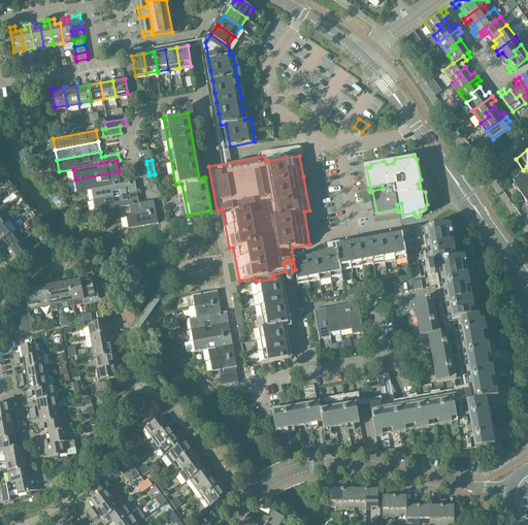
[(77,191),(92,188),(120,183),(119,178),(120,178),(119,171),(75,179),(77,191)]
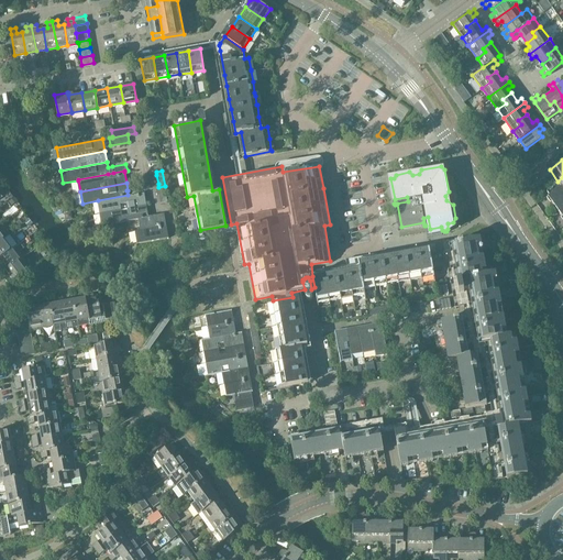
[(548,195),(562,216),(562,187),(561,185),(555,188),(553,185),(547,189),(550,193),(548,195)]
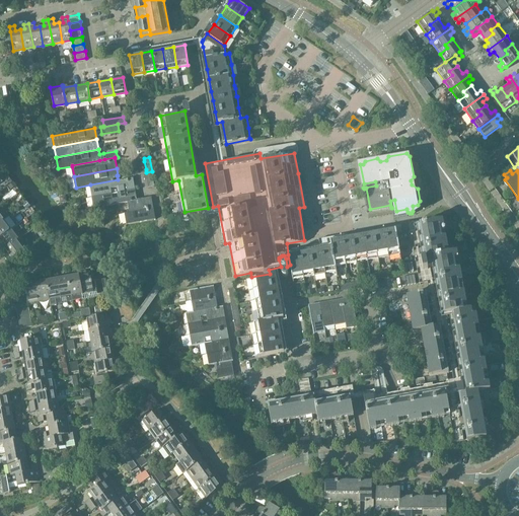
[(90,185),(92,196),(135,188),(133,176),(118,179),(90,185)]
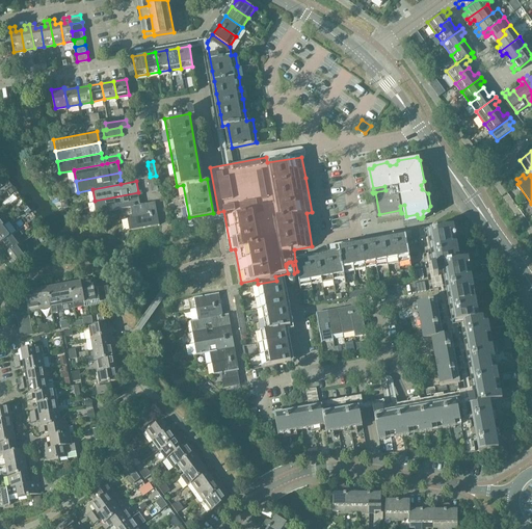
[(95,201),(97,211),(131,205),(139,204),(138,200),(139,199),(138,192),(95,201)]
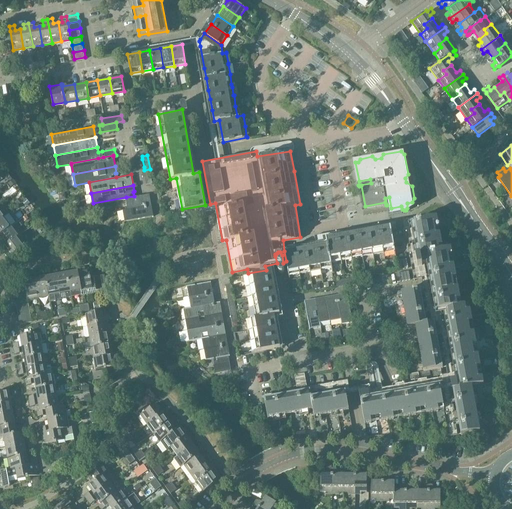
[(126,197),(128,208),(151,203),(149,192),(135,195),(134,196),(126,197)]
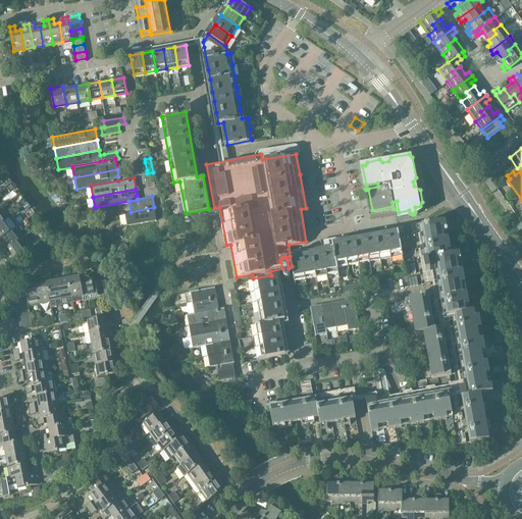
[(154,207),(131,212),(125,213),(126,223),(132,222),(133,223),(156,218),(154,207)]
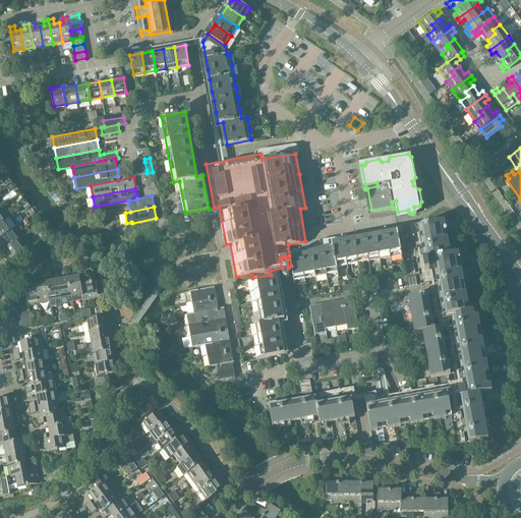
[(0,236),(11,228),(4,219),(0,221),(0,236)]
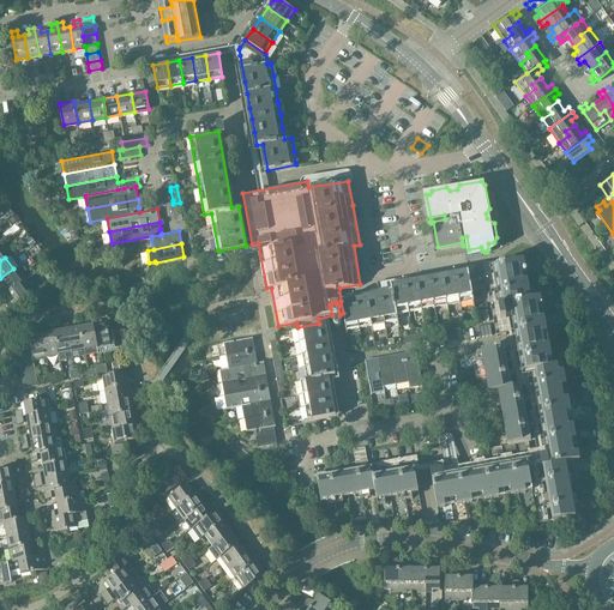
[(500,318),(506,316),(506,315),(512,314),(510,303),(513,302),(525,370),(535,368),(552,461),(549,463),(547,452),(540,453),(542,464),(553,519),(576,514),(575,508),(579,507),(576,493),(572,494),(570,481),(575,481),(571,465),(566,466),(566,460),(579,458),(578,450),(573,451),(571,439),(576,438),(573,423),(569,424),(566,411),(571,411),(569,397),(564,397),(561,385),(566,384),(564,369),(559,370),(558,363),(548,366),(547,360),(552,358),(549,344),(545,344),(542,332),(547,332),(545,316),(540,318),(537,306),(542,305),(541,296),(527,300),(525,294),(530,293),(528,278),(523,278),(521,266),(525,266),(524,258),(497,263),(504,303),(498,305),(500,318)]
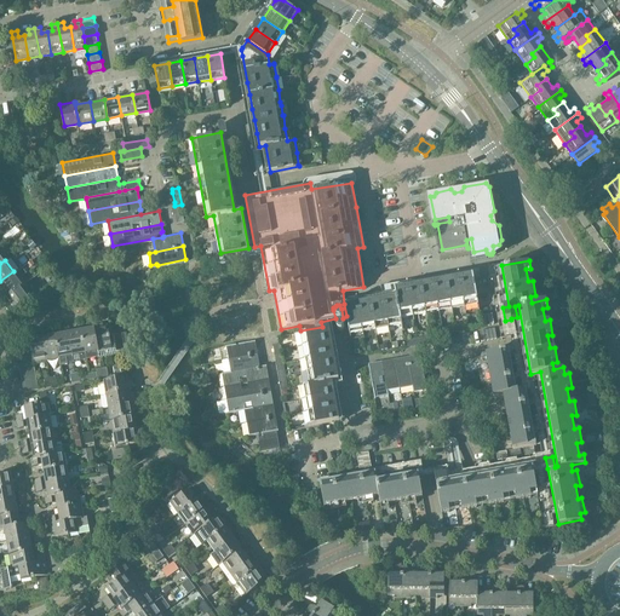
[(0,292),(3,291),(6,295),(22,283),(13,271),(0,281),(0,292)]
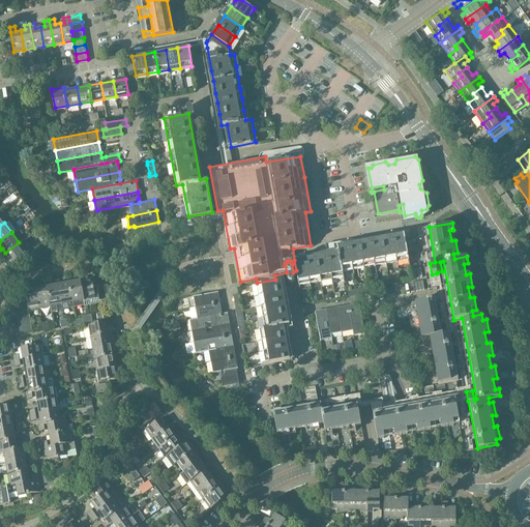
[(409,258),(405,234),(337,246),(339,252),(294,260),(296,270),(298,284),(344,275),(343,270),(409,258)]
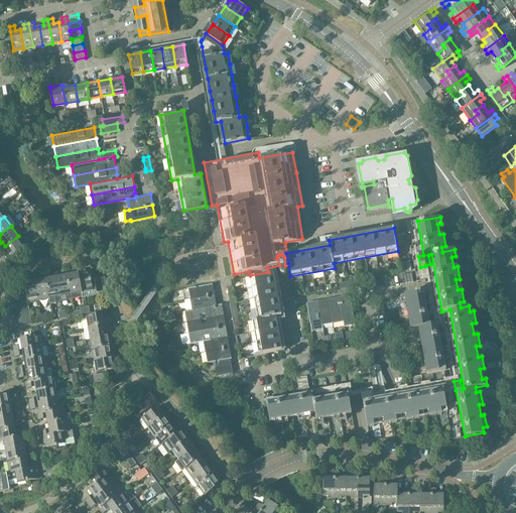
[(18,236),(5,246),(9,250),(5,252),(5,255),(8,259),(26,246),(18,236)]
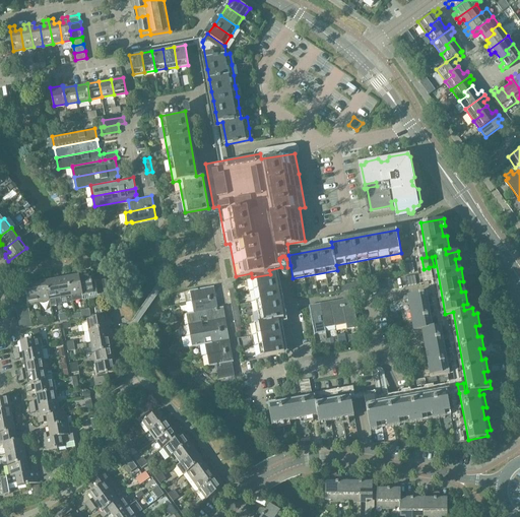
[(403,263),(404,271),(414,270),(412,261),(403,263)]
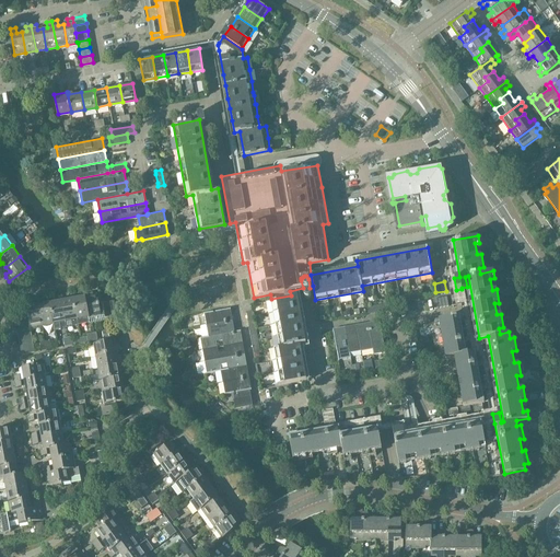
[(84,294),(89,315),(104,312),(105,316),(113,315),(109,299),(98,302),(97,291),(84,294)]
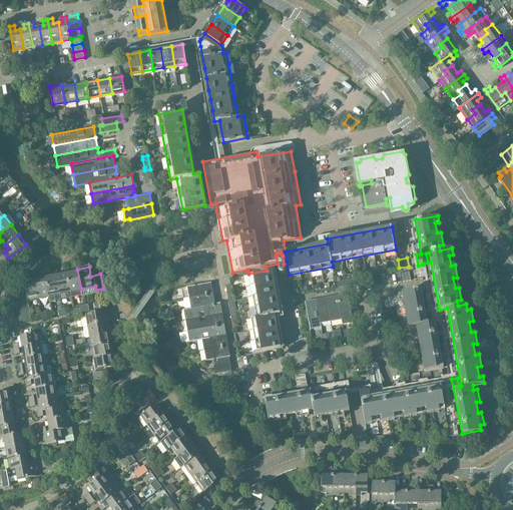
[(67,272),(71,291),(81,289),(77,270),(67,272)]
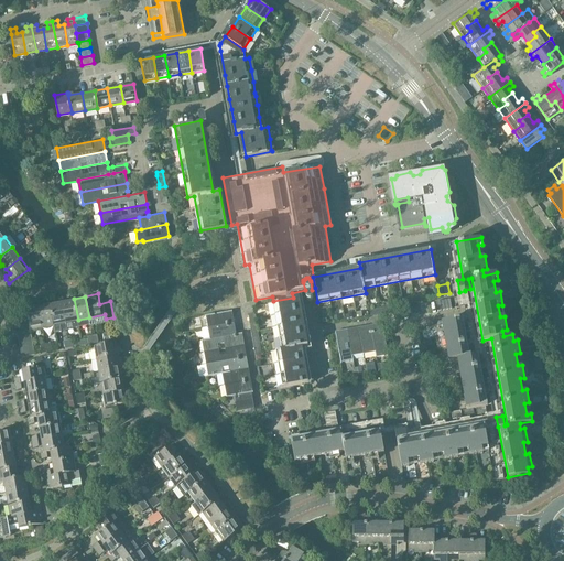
[(282,385),(308,380),(302,345),(307,344),(300,297),(293,298),(273,301),(282,347),(277,348),(282,385)]
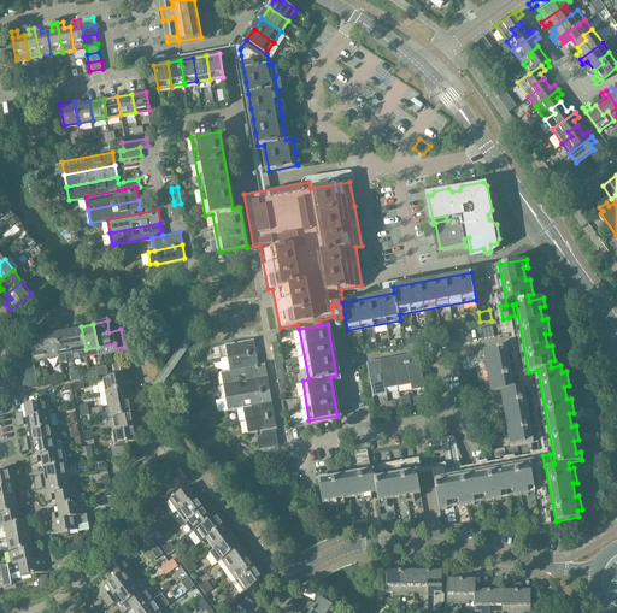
[(477,326),(479,337),(494,335),(492,324),(477,326)]
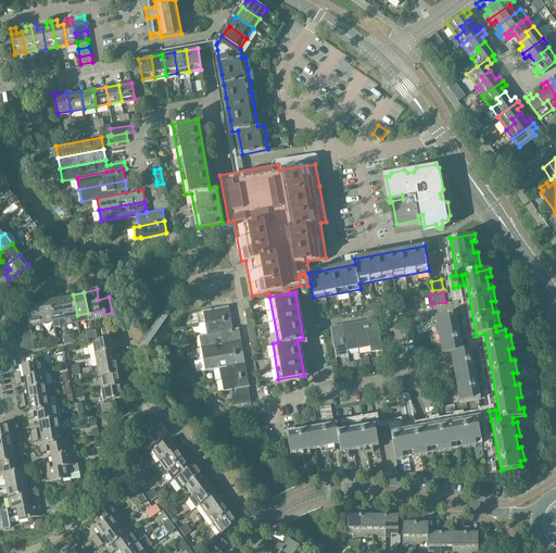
[(61,297),(65,317),(77,315),(73,294),(61,297)]
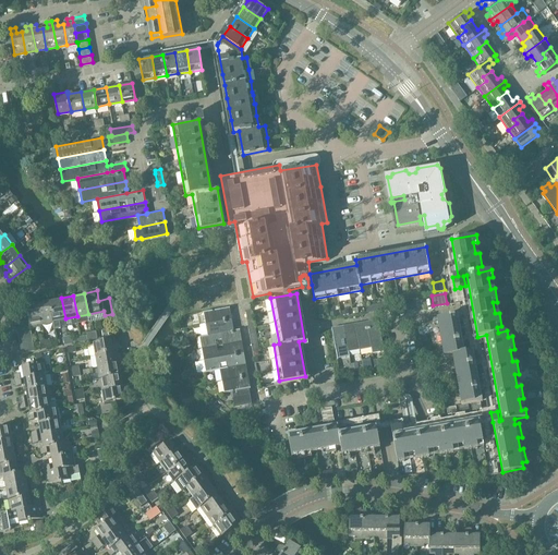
[(61,298),(50,300),(53,321),(65,318),(61,298)]
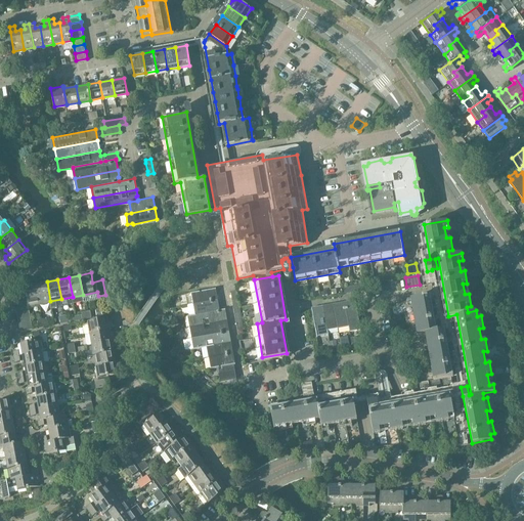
[(47,281),(36,284),(40,303),(50,301),(47,281)]
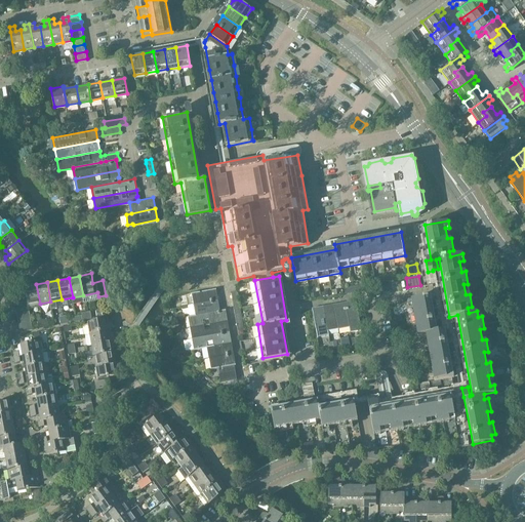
[(40,304),(36,284),(25,286),(26,292),(27,298),(28,305),(29,306),(40,304)]
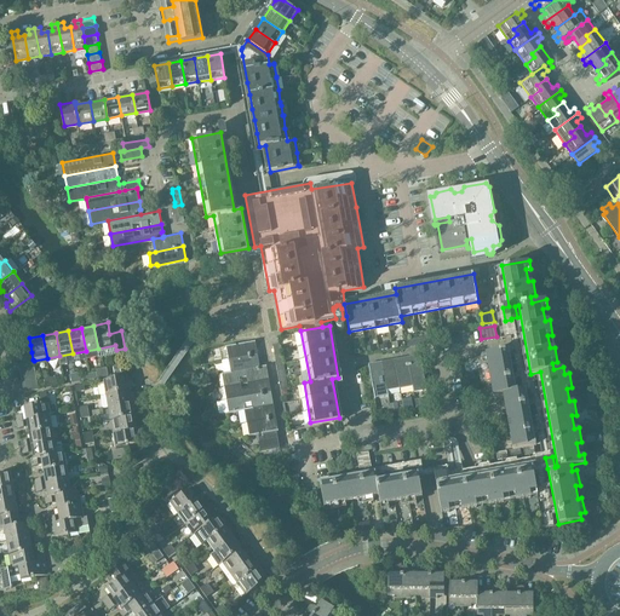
[(227,344),(229,357),(258,352),(256,339),(227,344)]
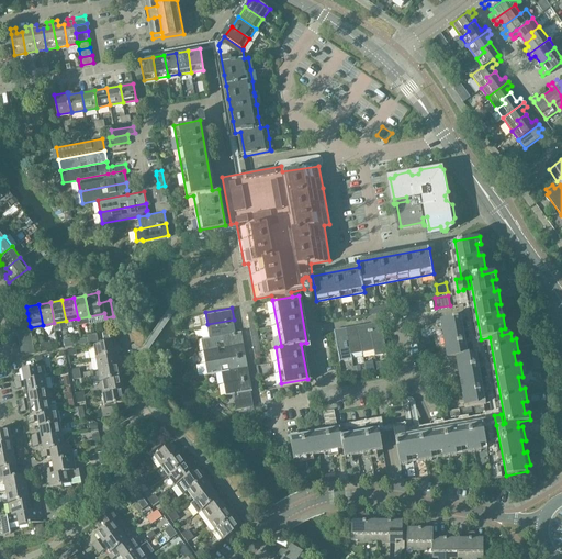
[(454,376),(459,376),(461,387),(457,387),(460,401),(463,400),(464,405),(462,406),(463,413),(472,412),(471,404),(474,404),(475,411),(485,410),(483,402),(485,402),(476,351),(468,354),(461,316),(436,321),(437,327),(441,327),(444,338),(439,339),(441,353),(446,351),(447,358),(456,356),(457,361),(452,362),(454,376)]
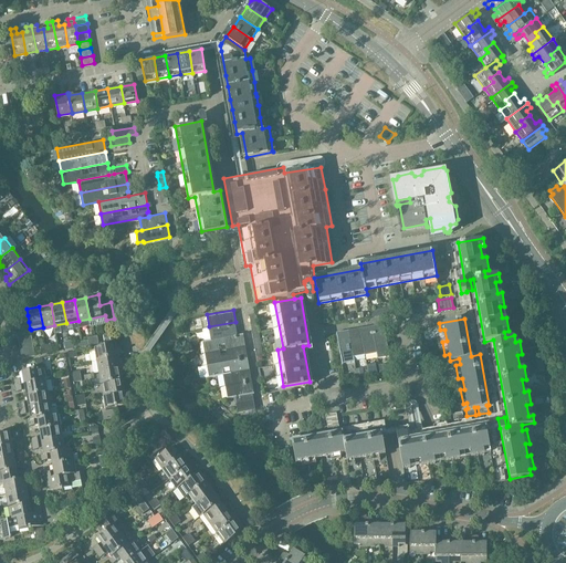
[(205,340),(211,339),(238,334),(238,333),(236,322),(209,326),(209,327),(203,329),(205,340)]
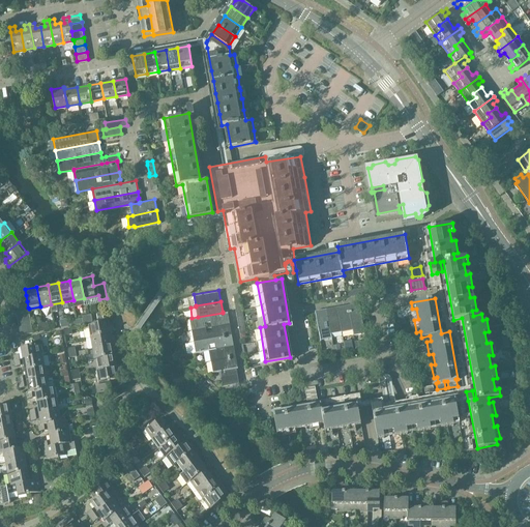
[(359,301),(348,303),(353,328),(354,333),(365,331),(364,326),(359,301)]
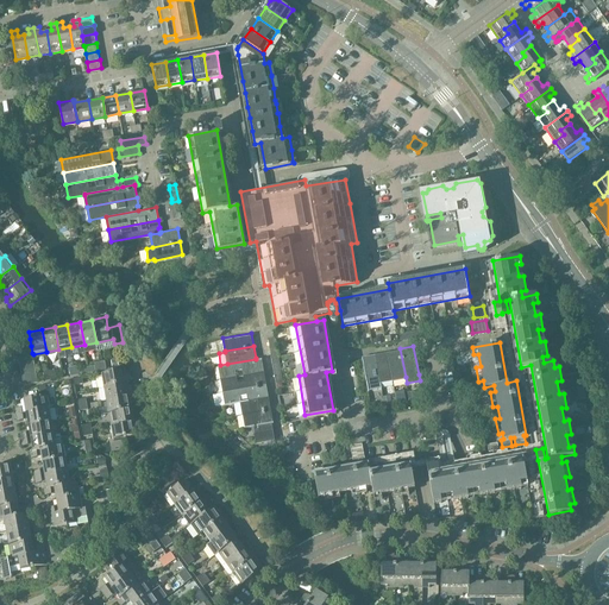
[(406,377),(400,348),(388,351),(393,379),(406,377)]
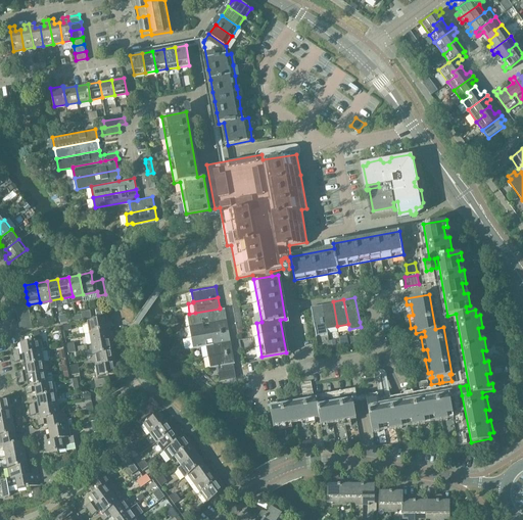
[(337,326),(333,301),(322,303),(326,328),(337,326)]
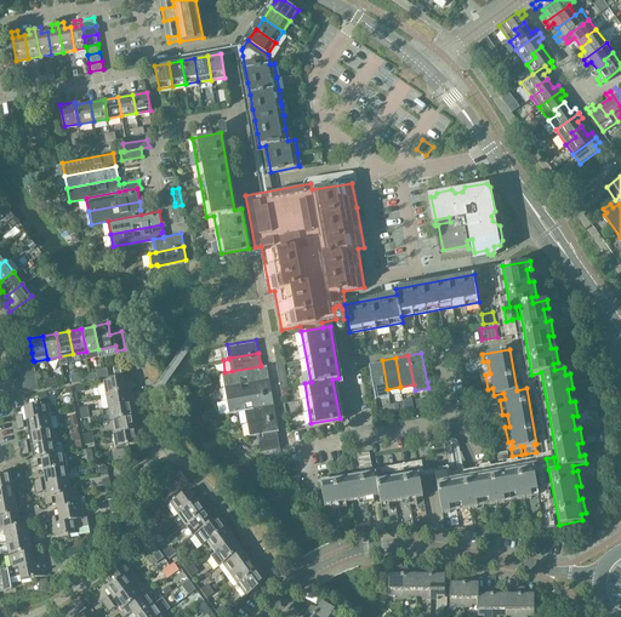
[(387,389),(382,360),(369,363),(374,392),(387,389)]
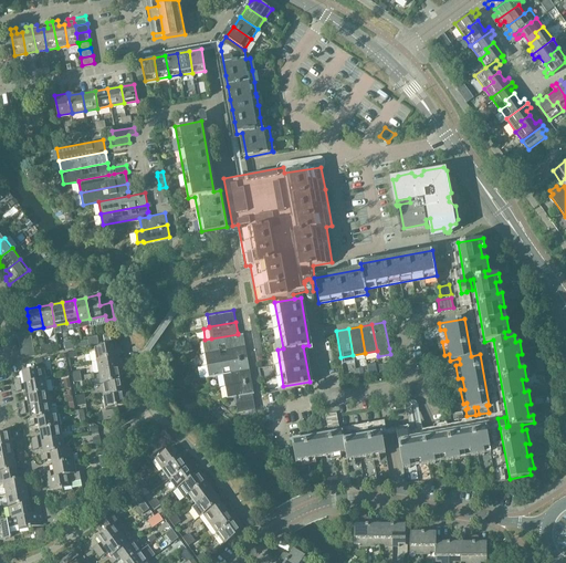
[(202,340),(205,352),(245,344),(243,332),(238,333),(238,334),(211,339),(205,340),(202,340)]
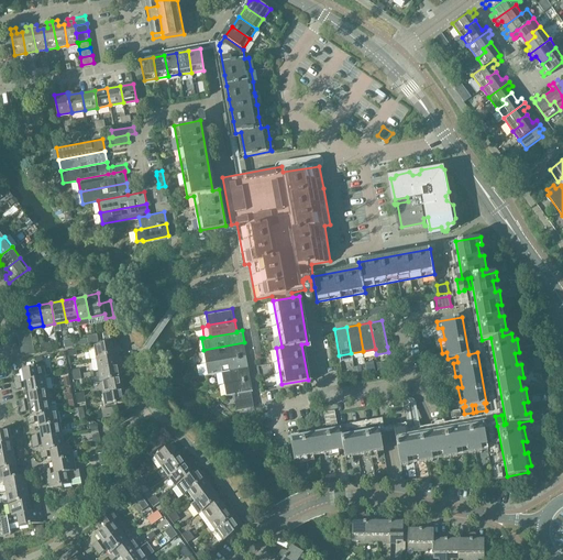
[(94,344),(96,357),(118,353),(116,341),(94,344)]
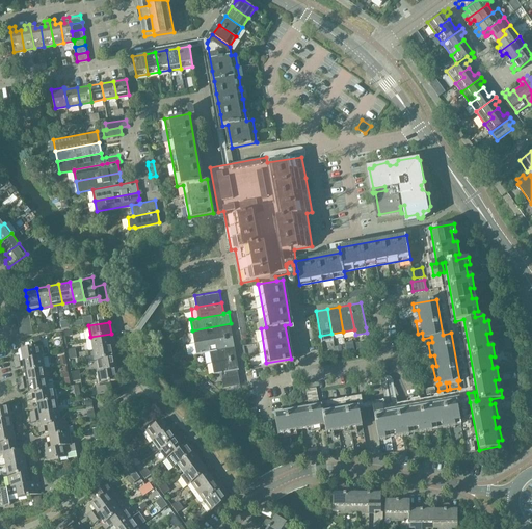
[(233,335),(231,323),(192,331),(194,342),(233,335)]
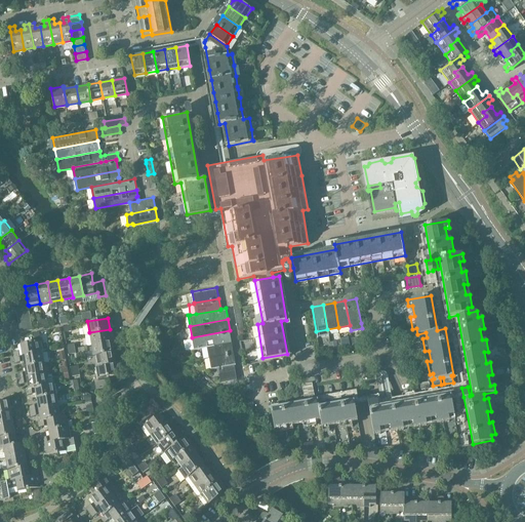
[(89,332),(91,344),(112,339),(110,329),(89,332)]
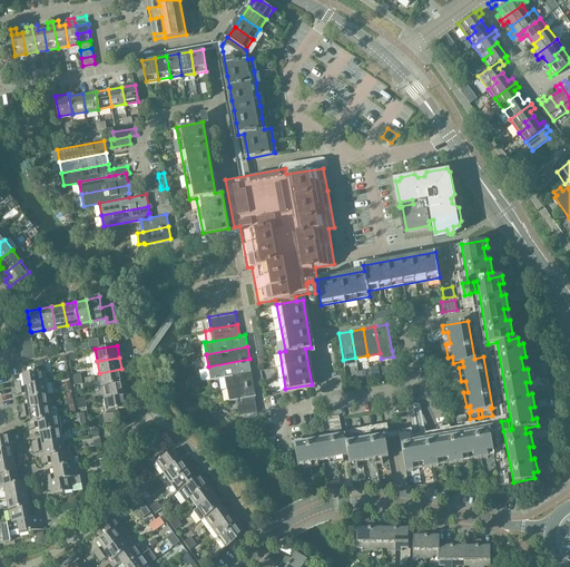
[(252,371),(249,359),(208,367),(210,378),(225,375),(252,371)]
